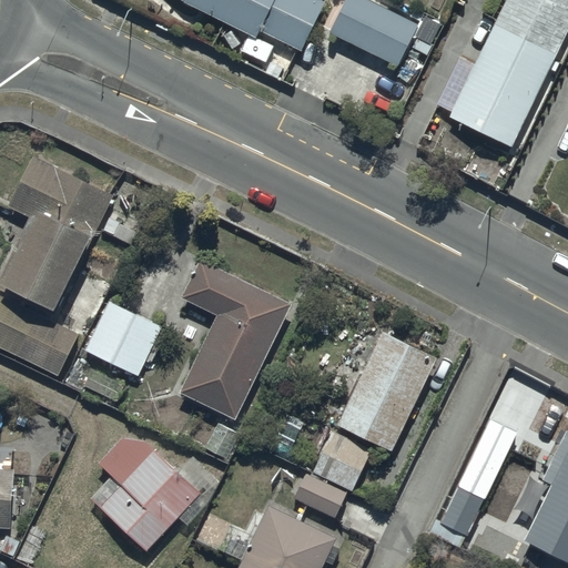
[(182,0),(183,1),(256,36),(260,29),(301,50),(325,0),(324,0),(182,0)]
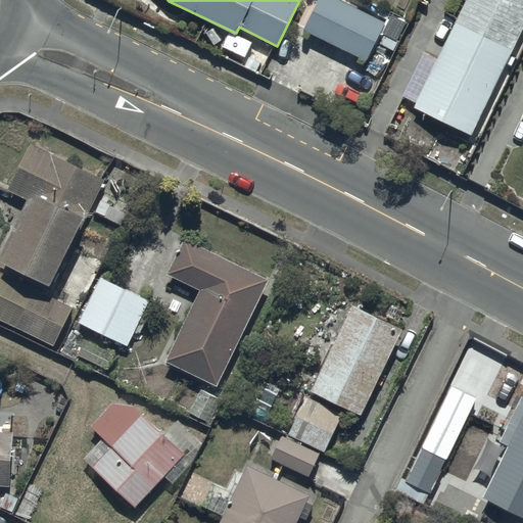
[(318,0),(303,28),(367,60),(381,32),(396,40),(406,20),(390,12),(386,20),(346,0),(318,0)]
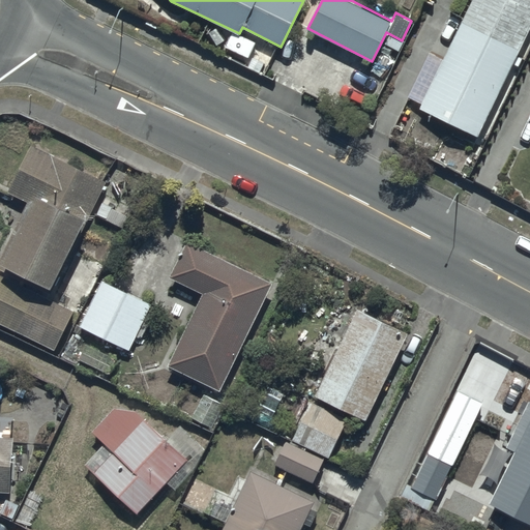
[(529,0),(472,0),(419,107),(477,136),(529,24),(529,0)]
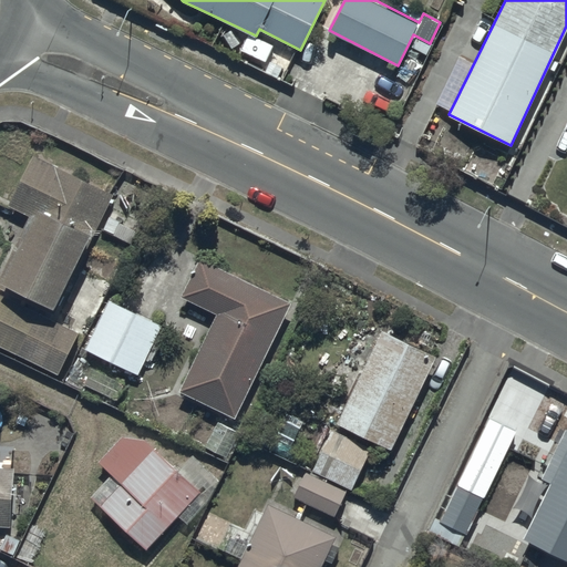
[(0,275),(0,287),(54,312),(90,236),(92,237),(113,192),(32,153),(8,203),(30,213),(0,275)]
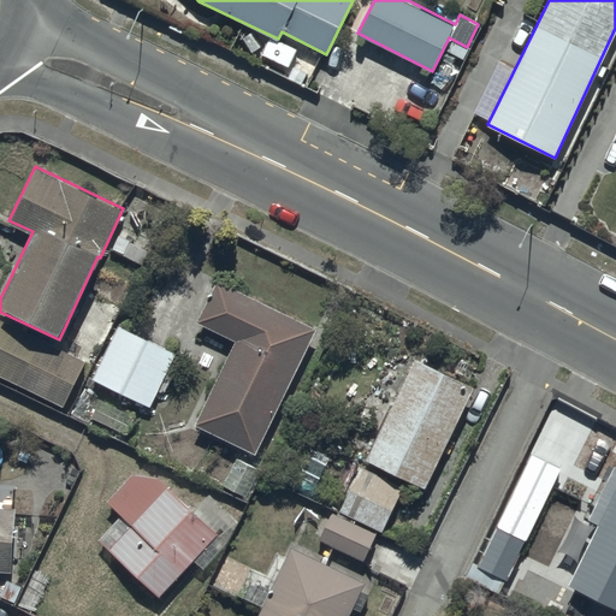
[(195,424),(256,452),(317,327),(218,280),(199,321),(236,341),(195,424)]
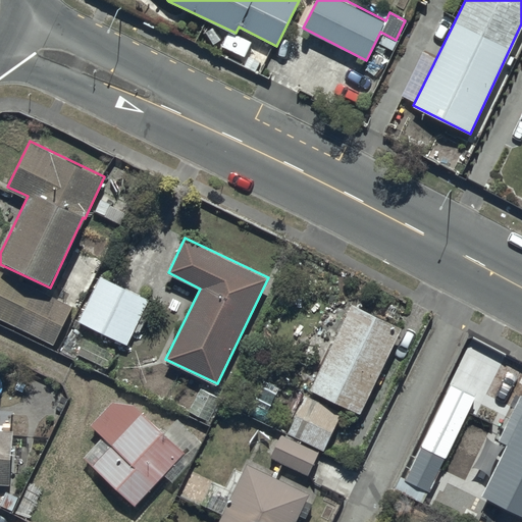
[(0,269),(0,316),(54,344),(73,306),(0,269)]
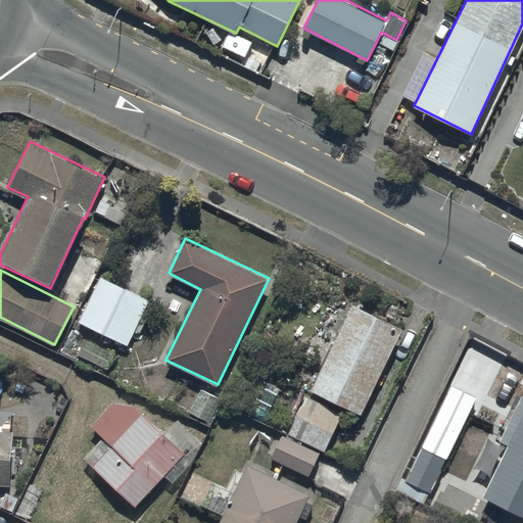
[(79,321),(127,344),(148,299),(100,276),(79,321)]
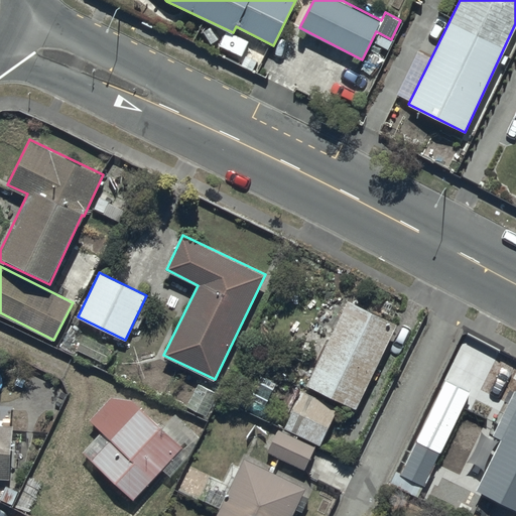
[(306,384),(356,407),(397,323),(347,298),(306,384)]
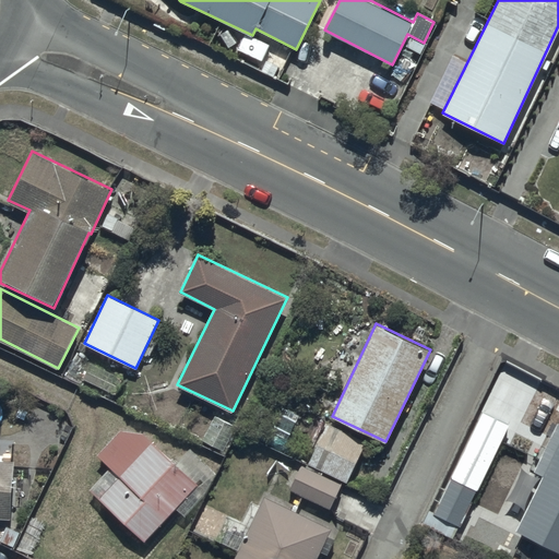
[(483,408),(432,512),(461,525),(510,423),(483,408)]
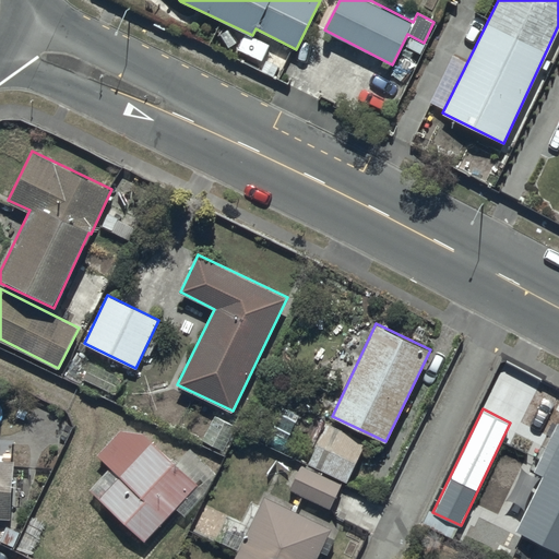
[(515,531),(558,551),(558,420),(558,421),(534,471),(543,475),(515,531)]
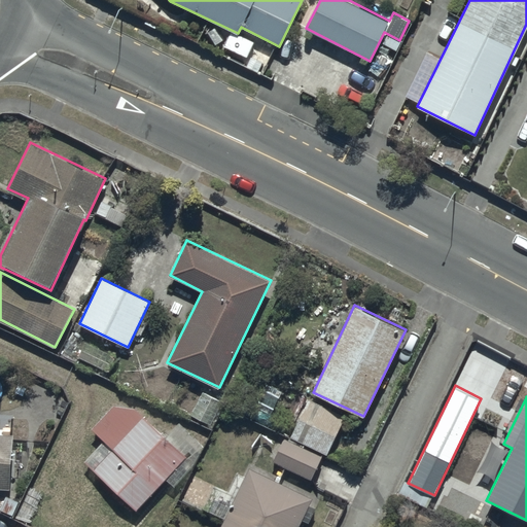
[(290,436),(327,453),(345,415),(308,398),(290,436)]
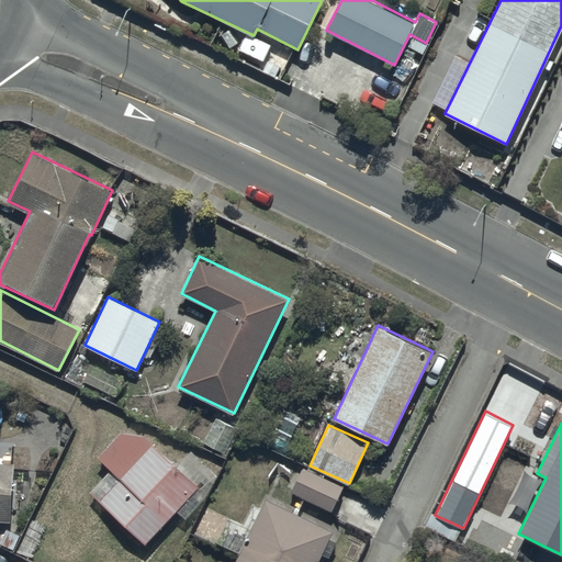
[(89,491),(145,542),(198,485),(143,434),(120,433),(97,456),(110,469),(89,491)]
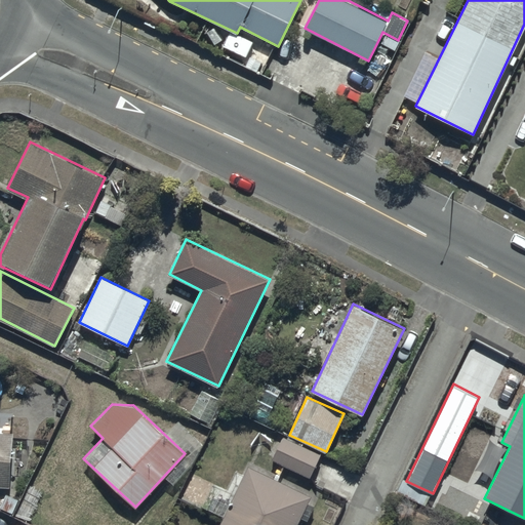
[(0,486),(9,487),(13,432),(0,431),(0,486)]
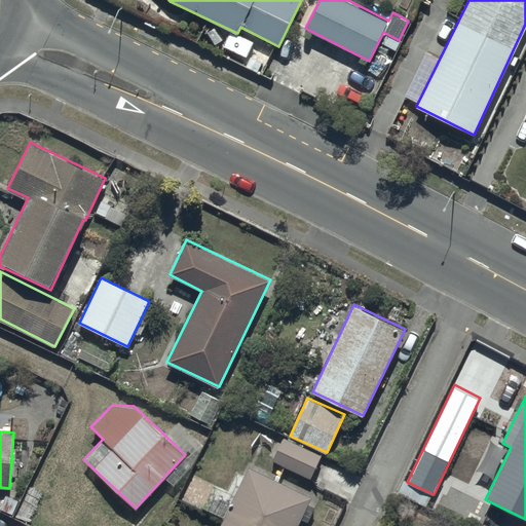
[(272,459),(310,478),(322,455),(283,437),(272,459)]
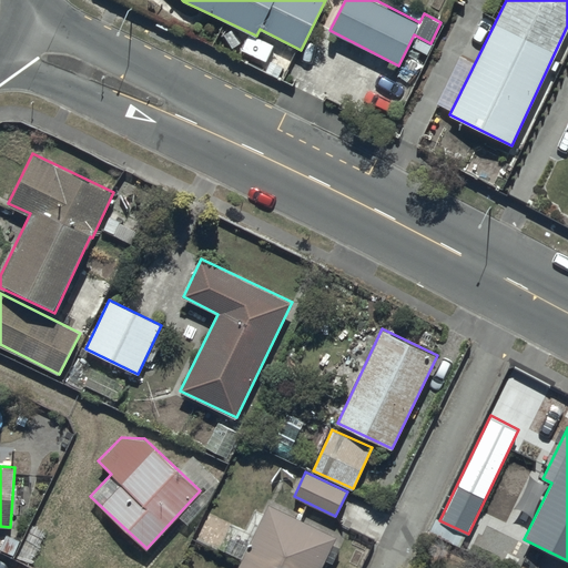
[(237,567),(320,567),(335,535),(269,504),(237,567)]
